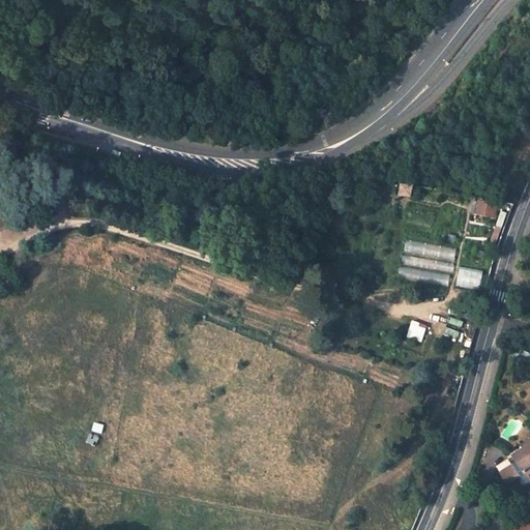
[(400,196),(410,197),(412,185),(402,184),(400,196)]
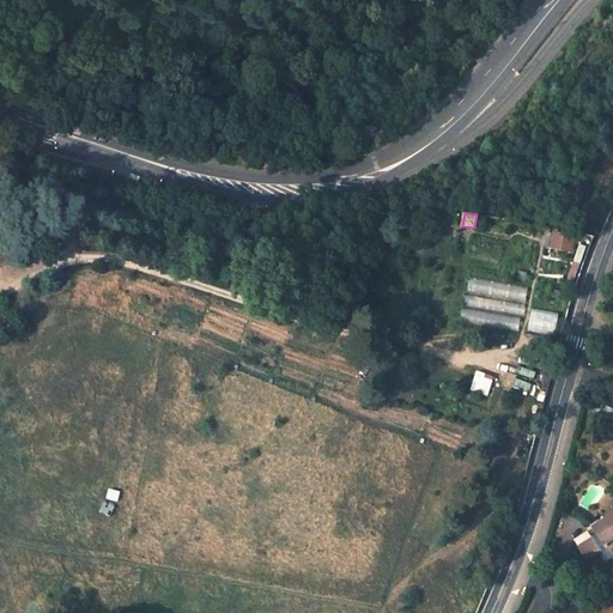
[(575,236),(553,231),(550,248),(571,252),(575,236)]
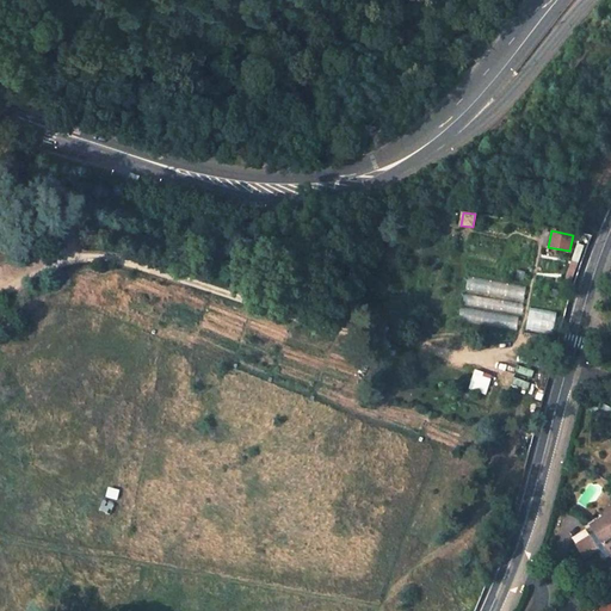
[(531,308),(528,329),(555,334),(559,313),(531,308)]
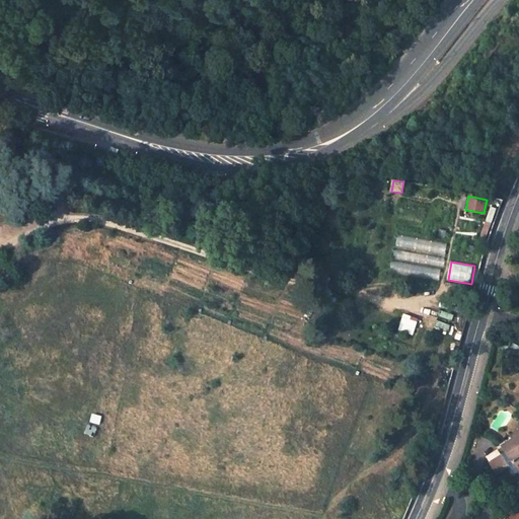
[(405,313),(399,330),(414,336),(420,318),(405,313)]
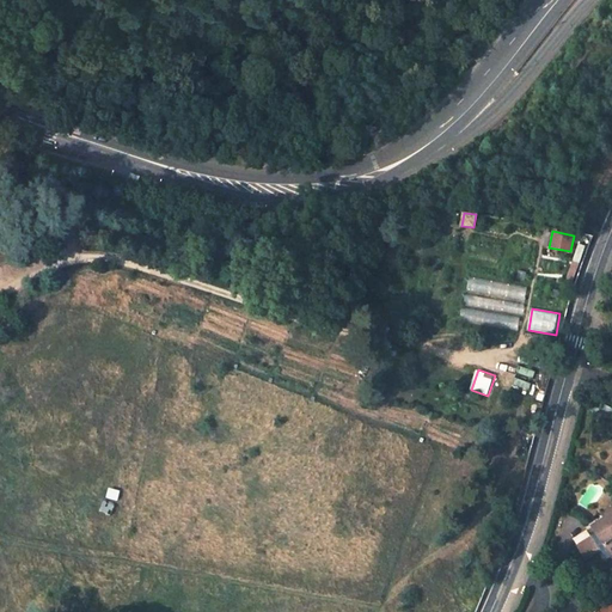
[(591,537),(579,545),(586,558),(605,545),(611,556),(611,555),(611,507),(603,514),(605,516),(592,525),(598,534),(601,539),(595,543),(592,539),(591,537)]
